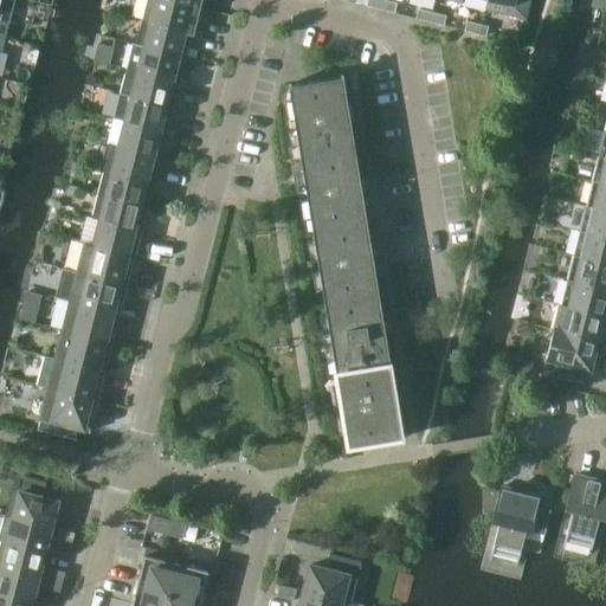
[(0,0),(0,34),(6,37),(14,0),(0,0)]
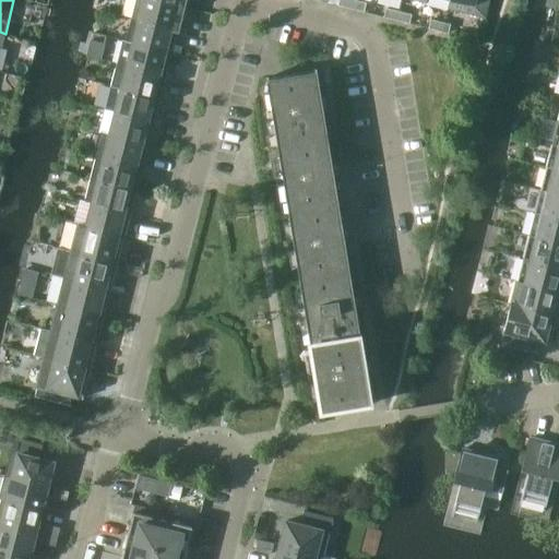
[(177,30),(182,7),(156,0),(135,0),(131,18),(177,30)]
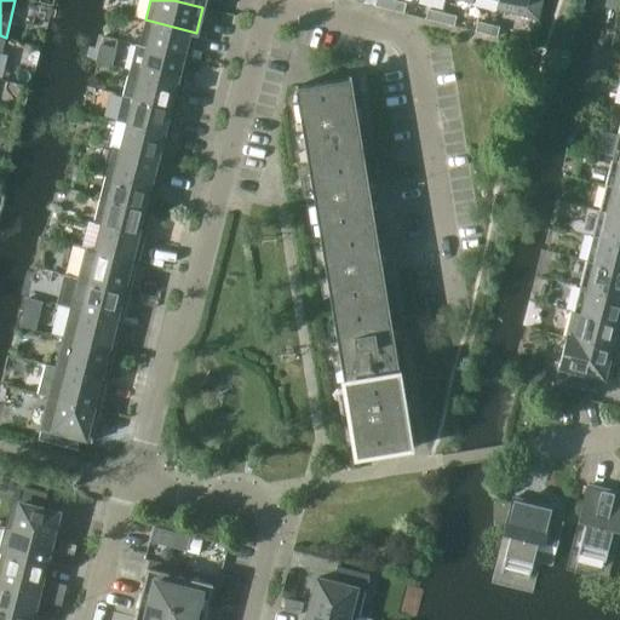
[(406,4),(392,0),(391,0),(390,9),(403,12),(406,4)]
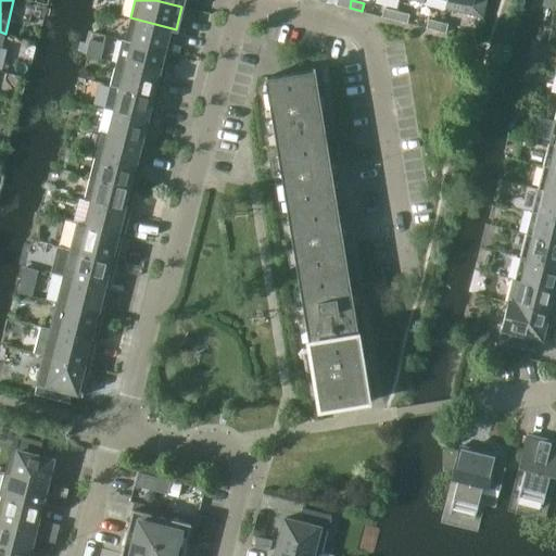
[(446,0),(445,8),(482,17),(485,0),(446,0)]
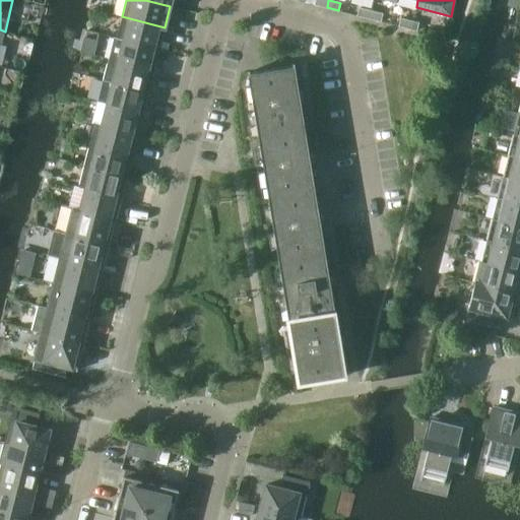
[(369,18),(371,10),(360,7),(358,15),(369,18)]
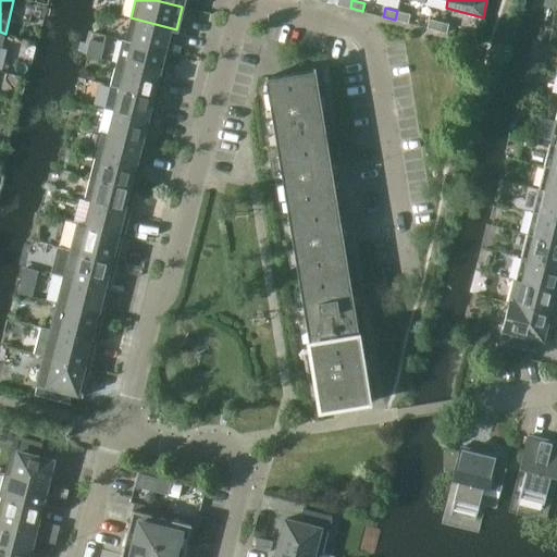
[(410,14),(397,11),(395,20),(408,23),(410,14)]
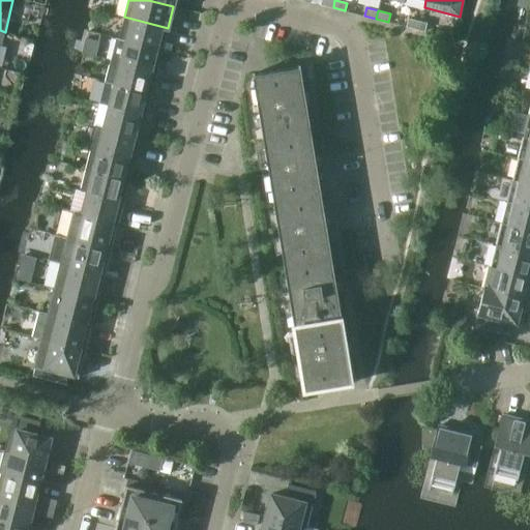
[(163,50),(168,28),(124,17),(119,39),(163,50)]
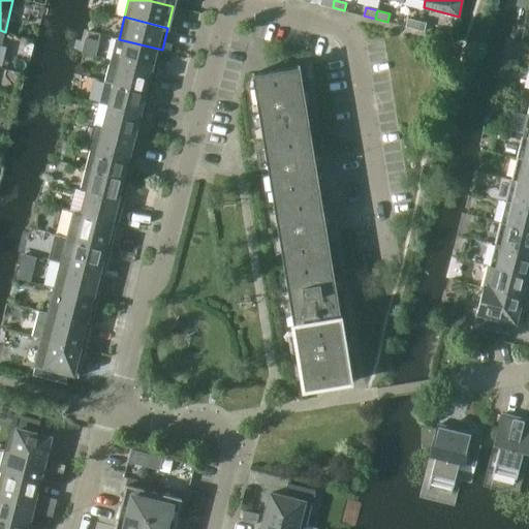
[(418,30),(421,22),(408,19),(406,26),(418,30)]
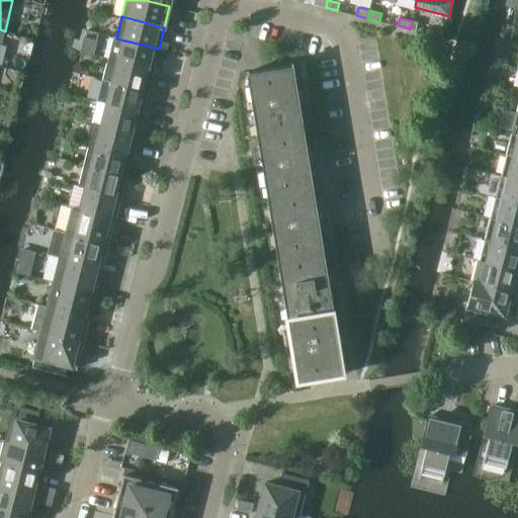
[(84,37),(81,52),(94,55),(97,40),(84,37)]
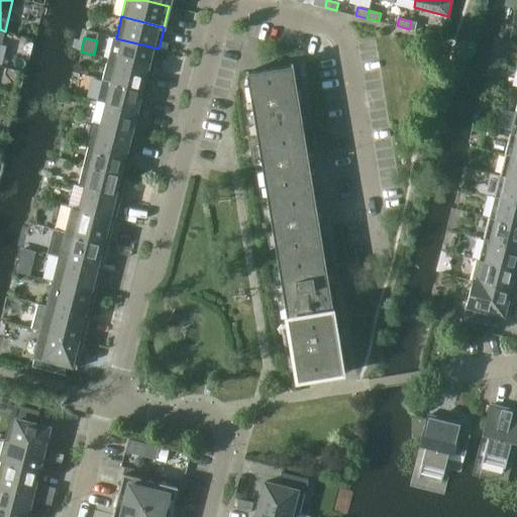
[(152,70),(159,48),(116,38),(110,59),(117,61),(152,70)]
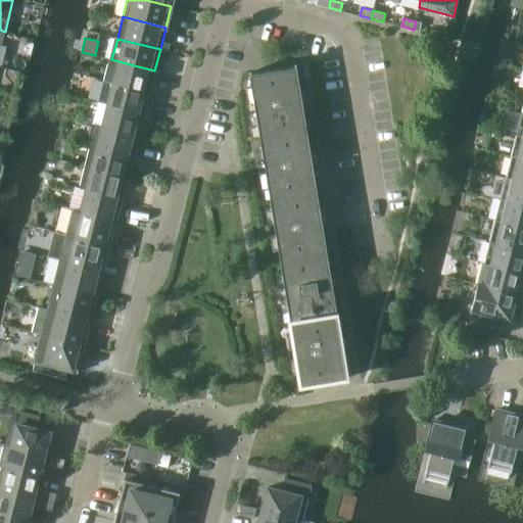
[(502,39),(500,48),(513,51),(515,43),(502,39)]
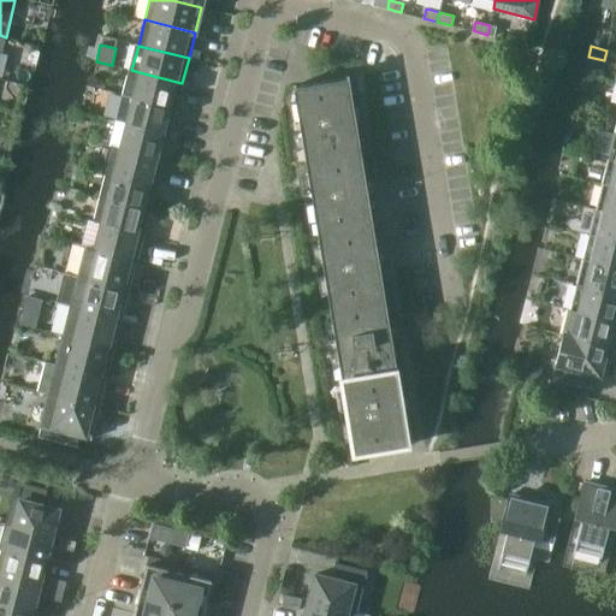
[(176,108),(182,83),(140,72),(131,70),(125,95),(134,98),(176,108)]
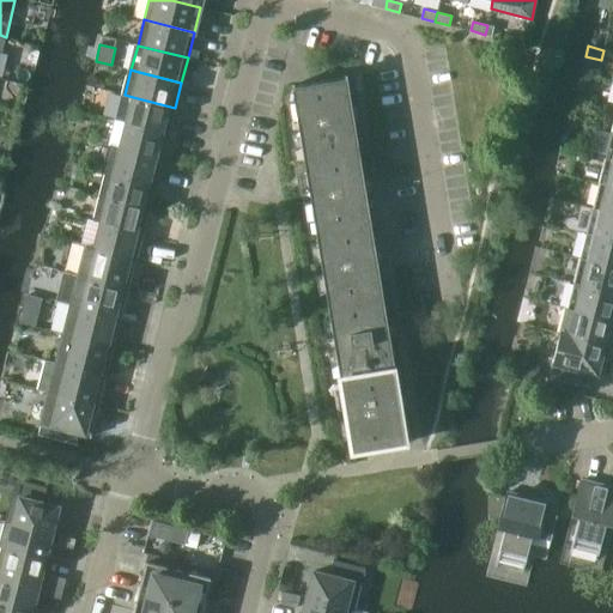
[(390,338),(374,240),(366,193),(365,181),(354,121),(353,109),(347,78),(292,86),(296,104),(352,450),(407,442),(402,411),(400,399),(390,338)]
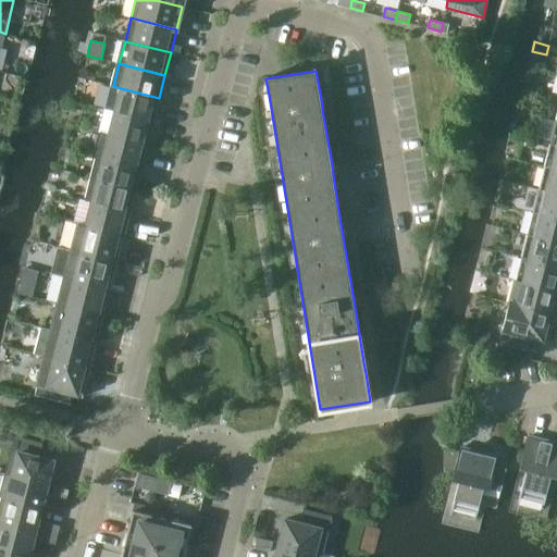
[(153,121),(159,98),(121,88),(115,111),(153,121)]
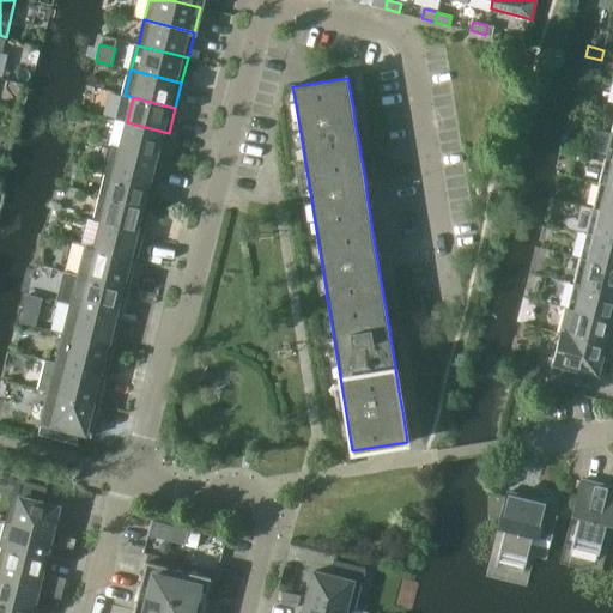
[(169,133),(127,122),(115,120),(108,145),(120,147),(162,158),(169,133)]
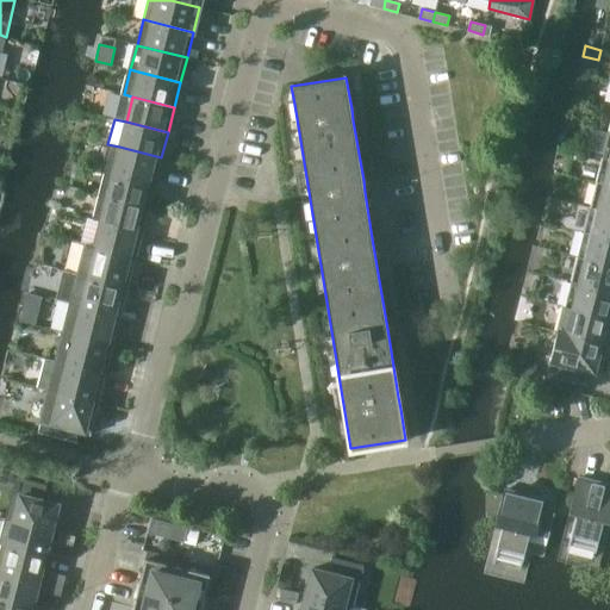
[(155,182),(161,157),(119,147),(113,172),(155,182)]
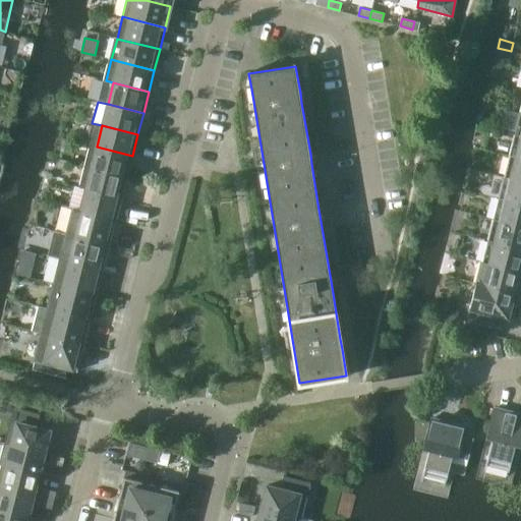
[(520,135),(514,134),(509,156),(520,158),(520,135)]
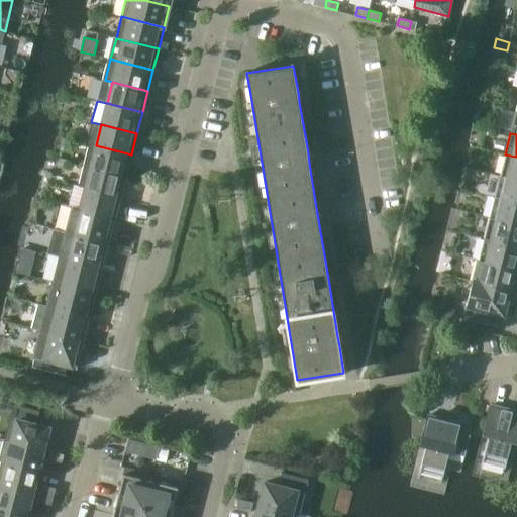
[(126,176),(131,154),(96,145),(89,143),(84,165),(126,176)]
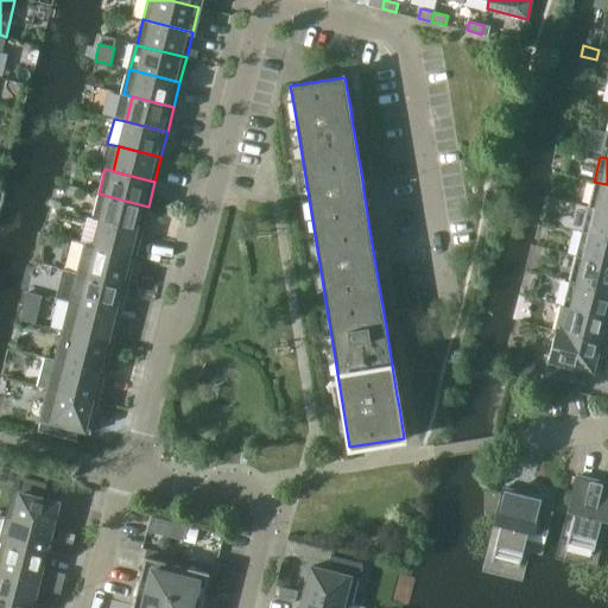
[(607,184),(594,182),(587,207),(607,211),(607,184)]
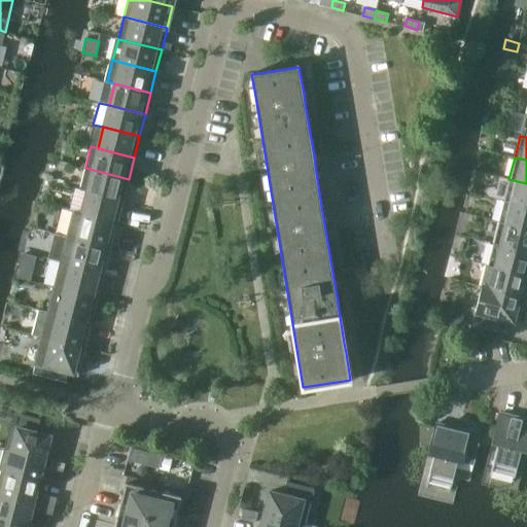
[(123,201),(129,179),(85,168),(79,189),(86,191),(123,201)]
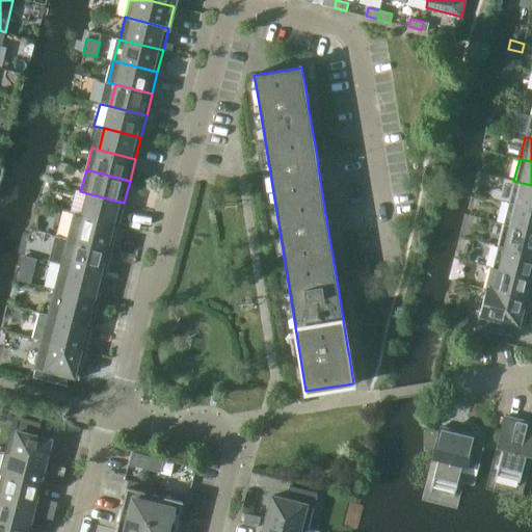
[(531,185),(513,181),(508,203),(531,208),(531,185)]
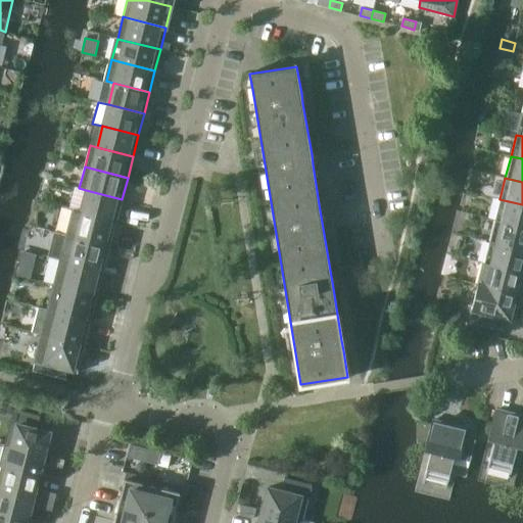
[(116,221),(122,199),(86,190),(81,210),(81,211),(116,221)]
